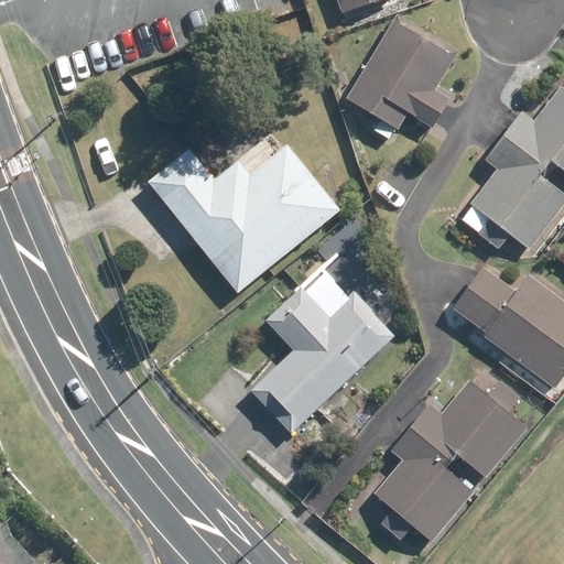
[(334,0),(339,13),(376,0),(334,0)]
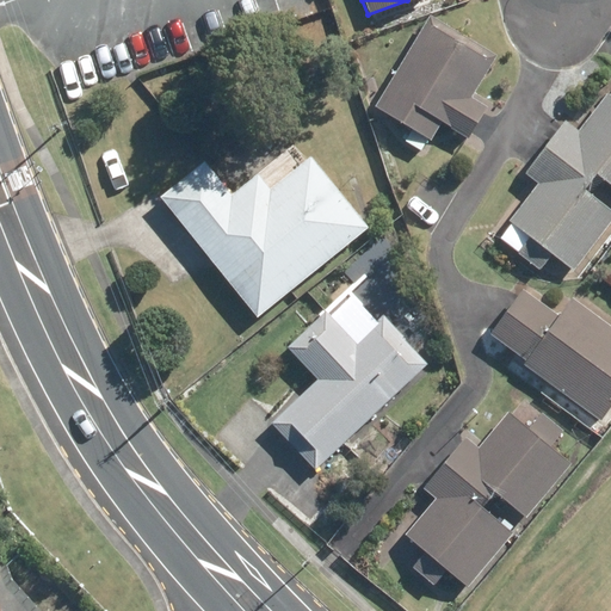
[(417,23),(399,53),(405,57),(372,109),(411,133),(405,141),(420,150),(426,140),(430,142),(440,123),(467,139),(485,109),(469,99),(495,57),(430,17),(424,26),(417,23)]
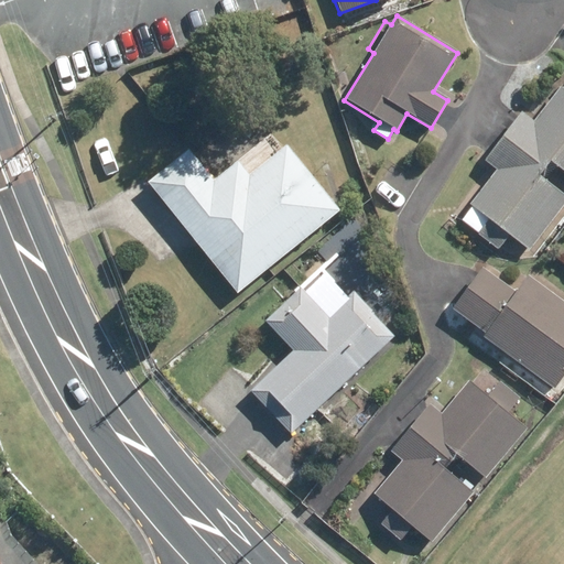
[(522,115),(502,138),(542,170),(550,160),(563,171),(563,91),(561,89),(533,123),(522,115)]
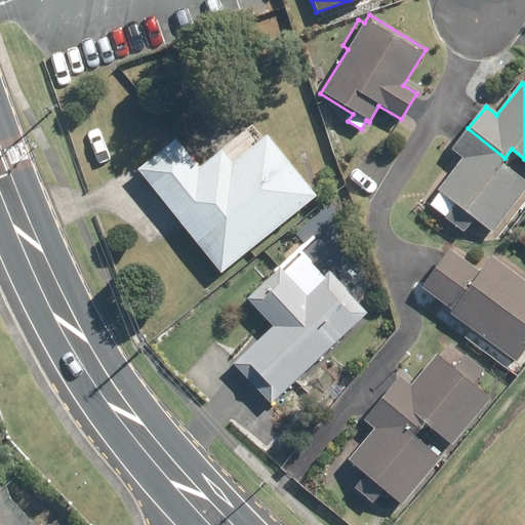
[(462,160),(437,191),(455,206),(445,218),(462,233),(475,218),(491,232),(524,191),(524,183),(500,163),(505,158),(468,128),(450,150),(462,160)]
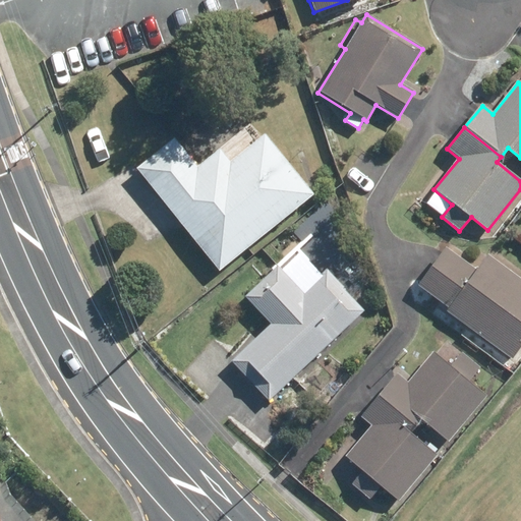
[(137,169),(217,271),(311,197),(265,137),(229,164),(219,152),(195,170),(173,140),(137,169)]
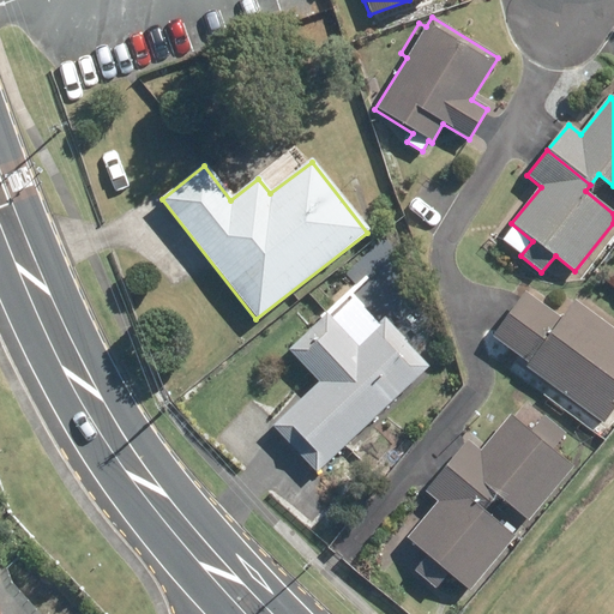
[(529,363),(525,368),(603,422),(613,407),(613,330),(573,302),(561,319),(524,293),(492,338),(529,363)]
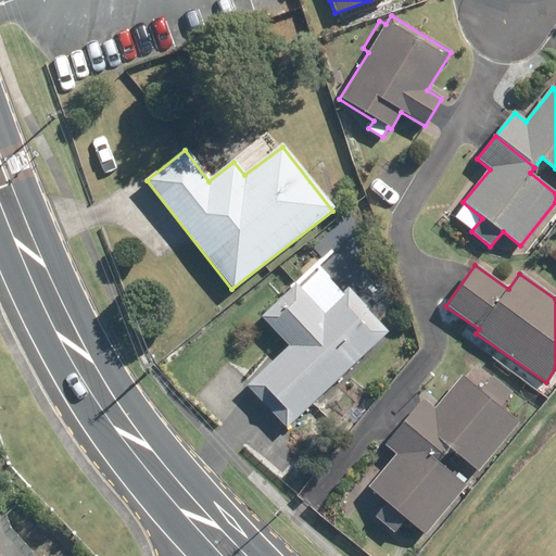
[(290,345),(248,386),(288,427),(387,332),(348,290),(324,314),(295,286),(262,317),(290,345)]
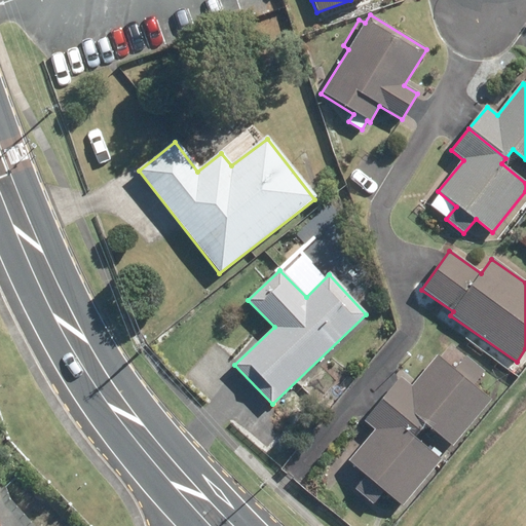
[(381,401),(418,431),(425,424),(453,446),(491,402),(472,386),(484,372),(465,357),(453,372),(436,358),(410,387),(400,378),(381,401)]
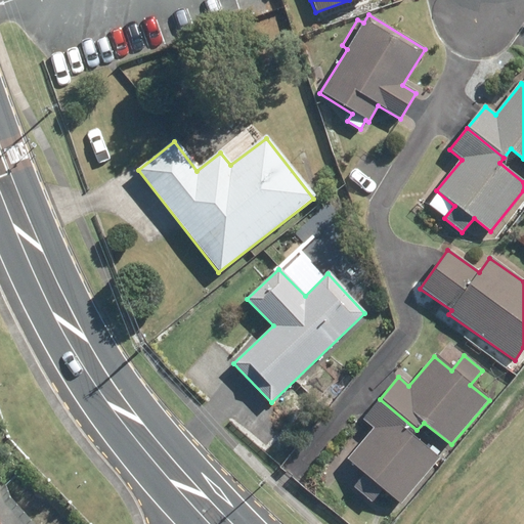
[(412,436),(417,430),(380,399),(362,420),(373,429),(347,461),(342,469),(357,482),(352,487),(370,504),(383,489),(400,505),(438,459),(412,436)]
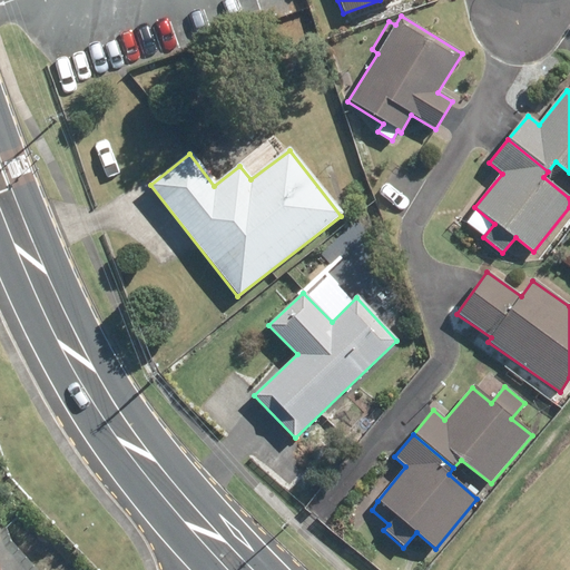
All buildings are outlined.
